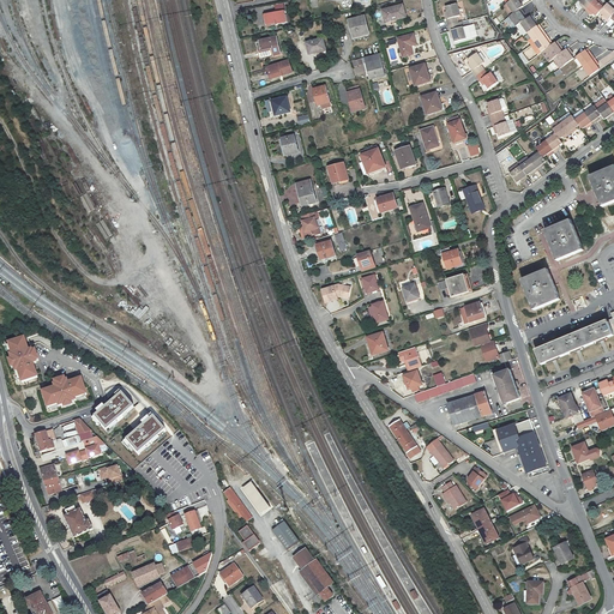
[(510,0),(504,5),(511,14),(521,7),(525,4),(522,0),(510,0)]
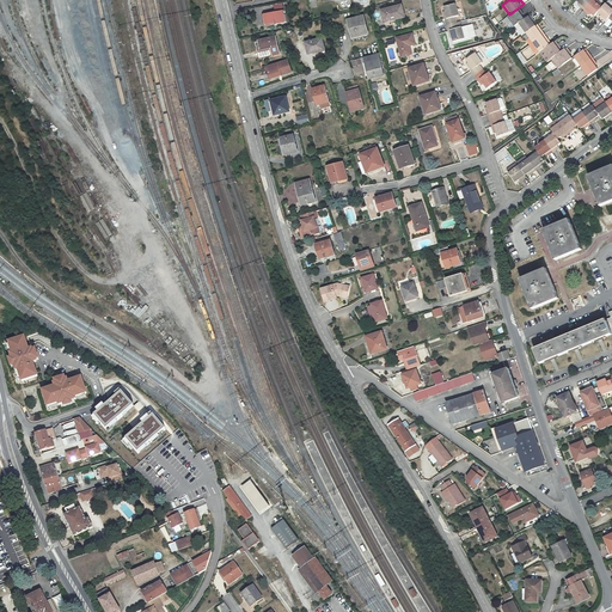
[(601,5),(595,0),(589,0),(583,8),(589,12),(591,11),(594,14),(598,11),(601,5)]
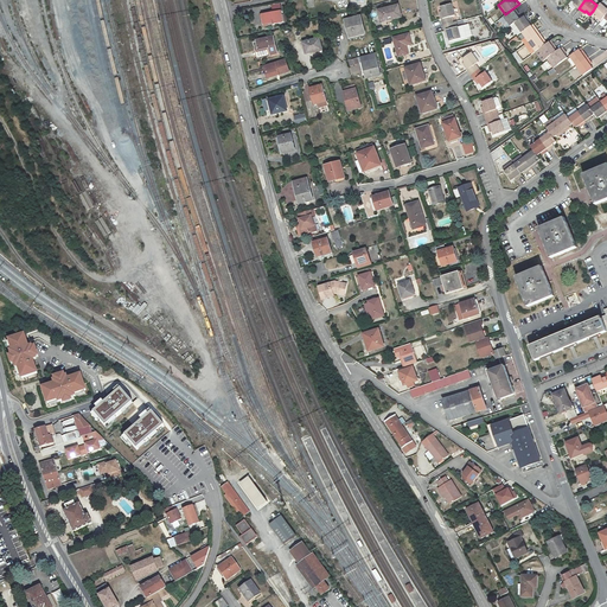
[(606,5),(601,0),(596,5),(593,11),(596,14),(596,16),(600,19),(604,16),(606,11),(606,5)]
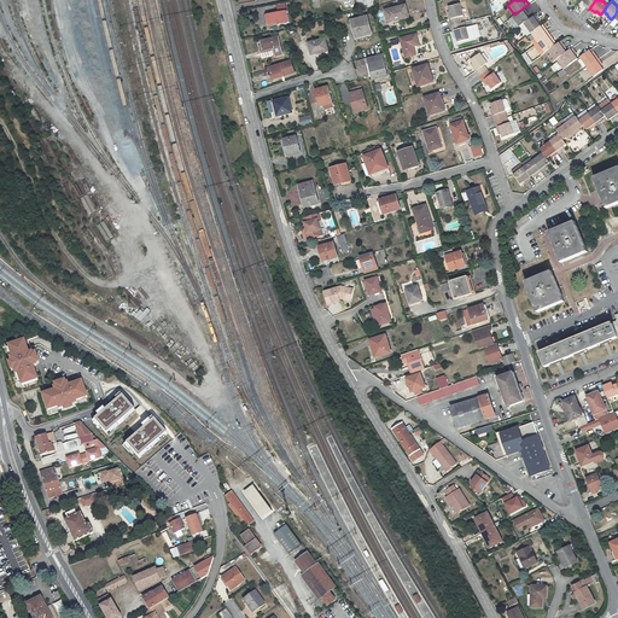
[(448,13),(452,24),(462,22),(461,16),(464,15),(461,4),(448,7),(450,13),(448,13)]
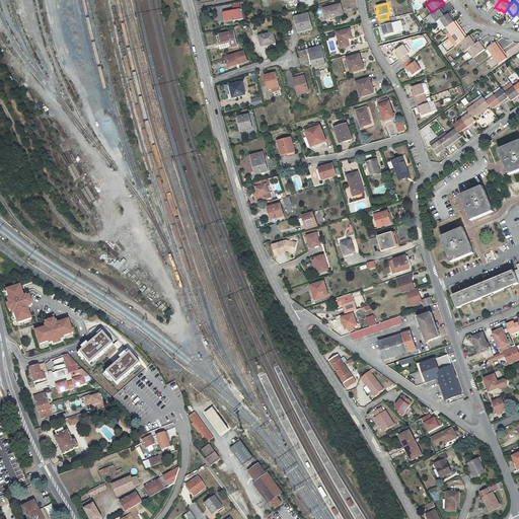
[(344,4),(326,8),(328,18),(347,13),(344,4)]
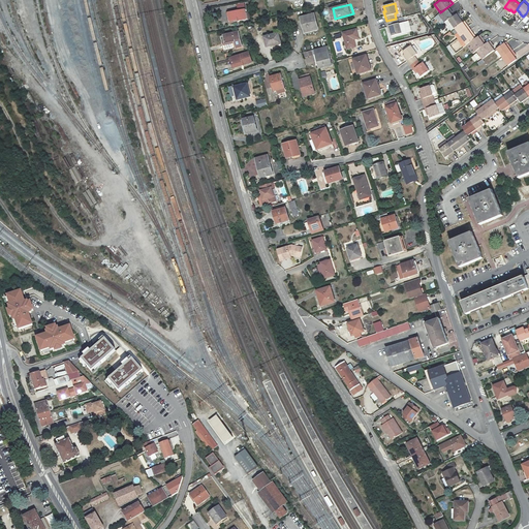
[(452,10),(448,6),(440,12),(431,20),(432,22),(437,18),(441,24),(445,22),(456,14),(453,10),(452,10)]
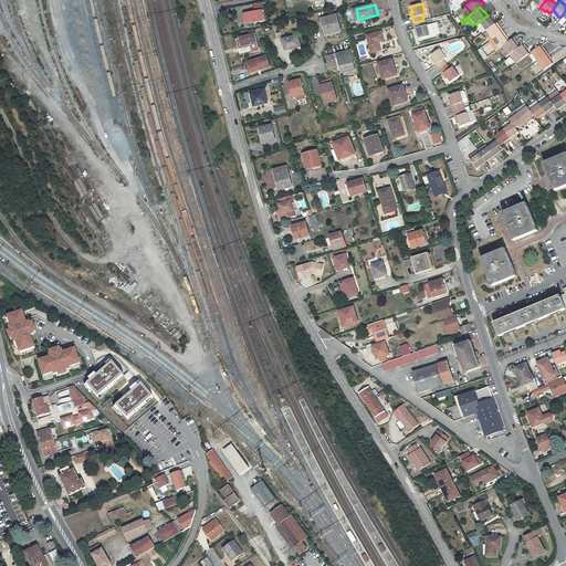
[(261,9),(242,10),(243,20),(253,20),(253,21),(262,20),(261,9)]
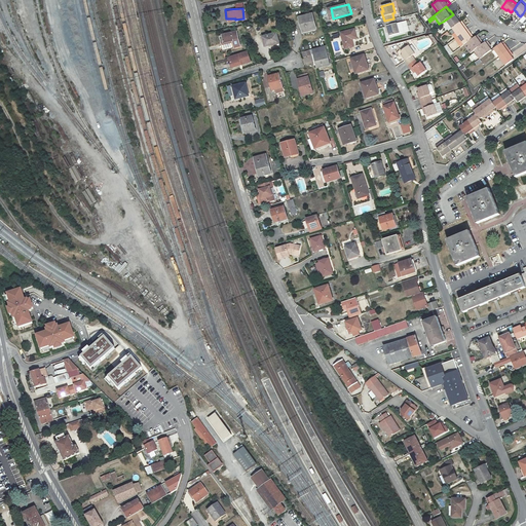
[(456,11),(453,14),(443,22),(449,30),(452,28),(461,22),(458,16),(459,16),(456,11)]
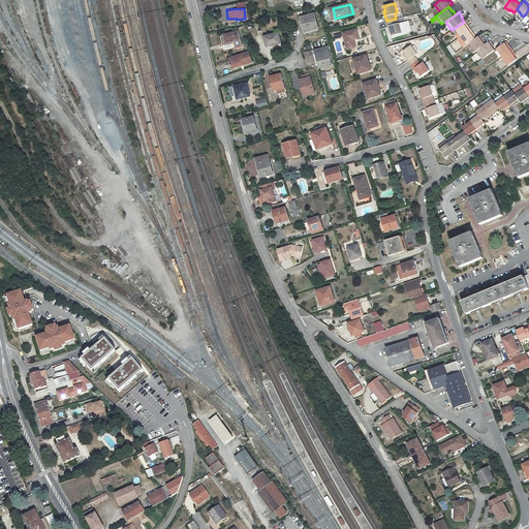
[(317,13),(305,16),(305,19),(303,20),(304,26),(306,25),(308,31),(320,29),(317,13)]
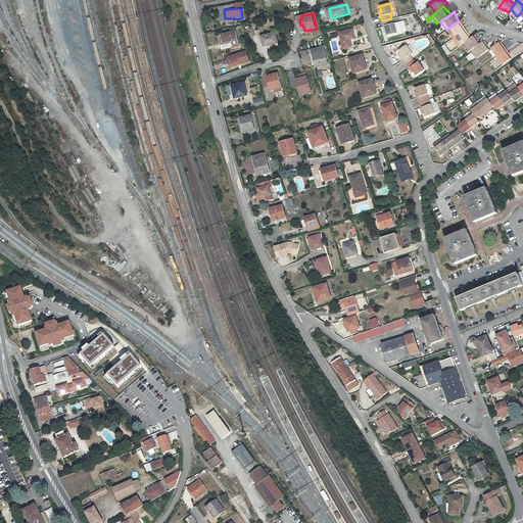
[(386,31),(388,36),(408,31),(405,19),(392,24),(391,18),(382,20),(385,31),(386,31)]
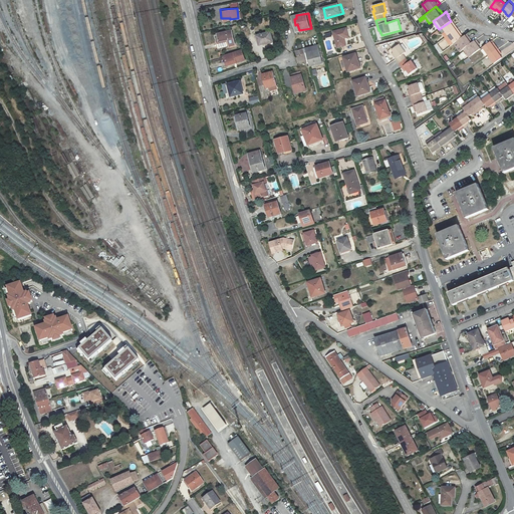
[(454,25),(451,21),(442,27),(448,34),(458,27),(456,24),(454,25)]
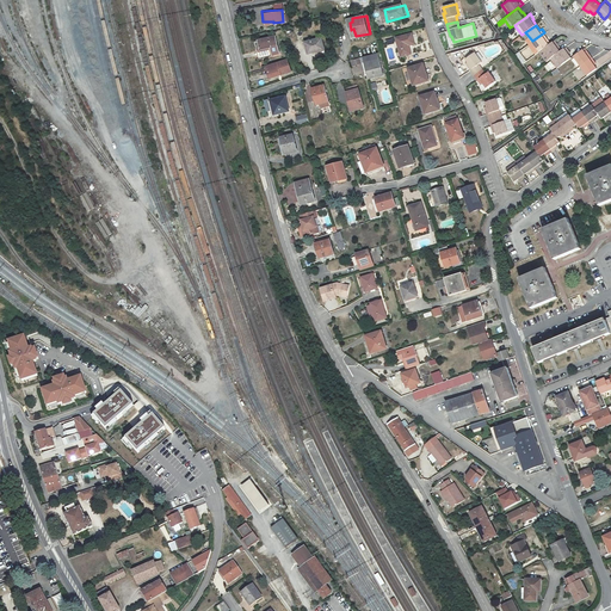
[(548,37),(544,32),(532,41),(534,43),(530,44),(537,54),(544,48),(550,43),(547,38),(548,37)]
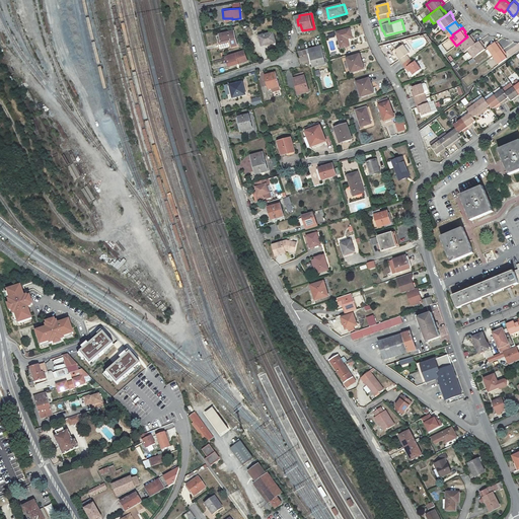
[(338,42),(340,49),(352,46),(350,39),(354,38),(352,28),(339,31),(341,41),(338,42)]
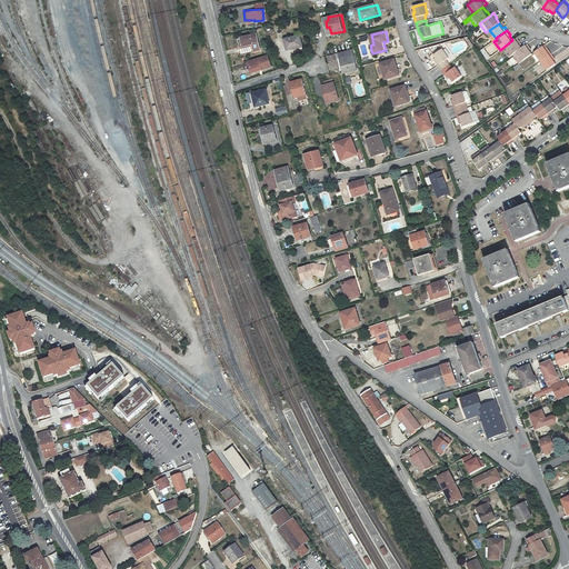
[(241,52),(261,48),(258,32),(242,36),(243,41),(239,42),(241,52)]
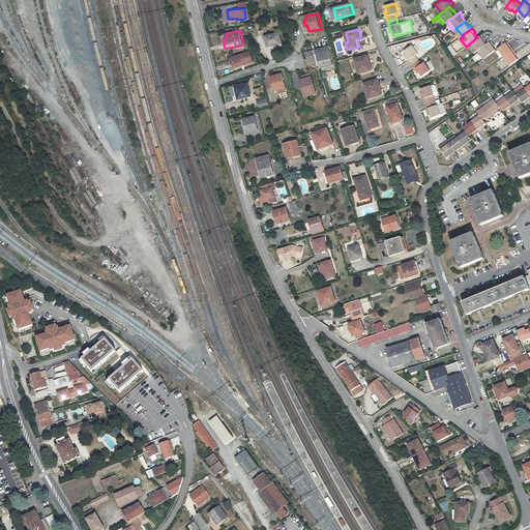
[(282,34),(267,37),(269,47),(284,43),(282,34)]
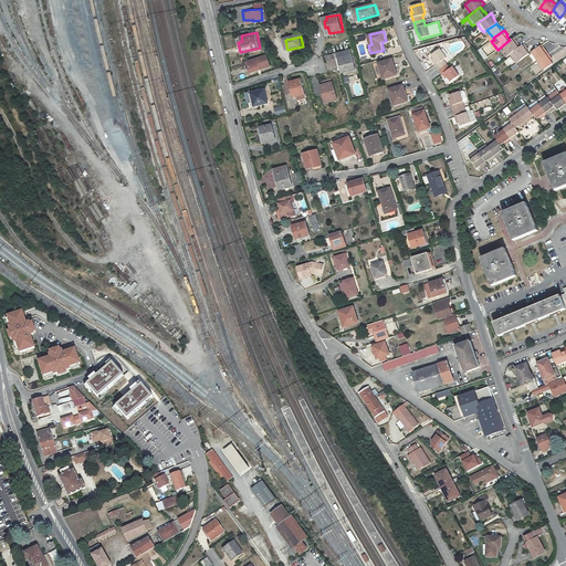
[(514,38),(510,40),(504,44),(511,53),(522,45),(519,40),(516,41),(514,38)]
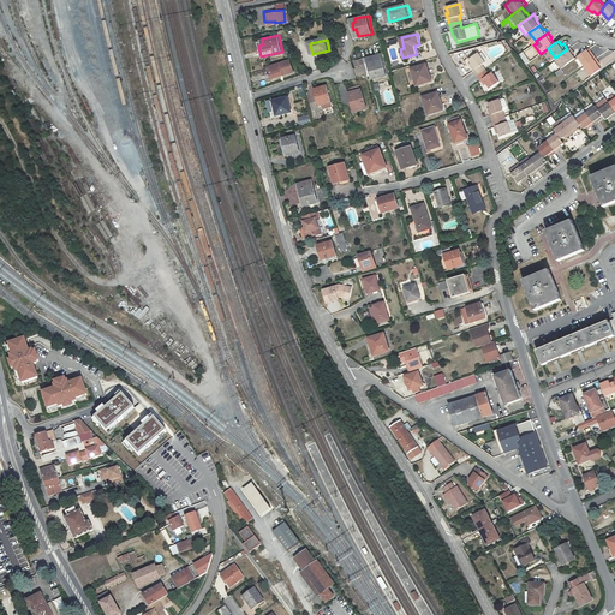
[(572,46),(567,49),(555,58),(562,67),(578,57),(574,52),(575,51),(572,46)]
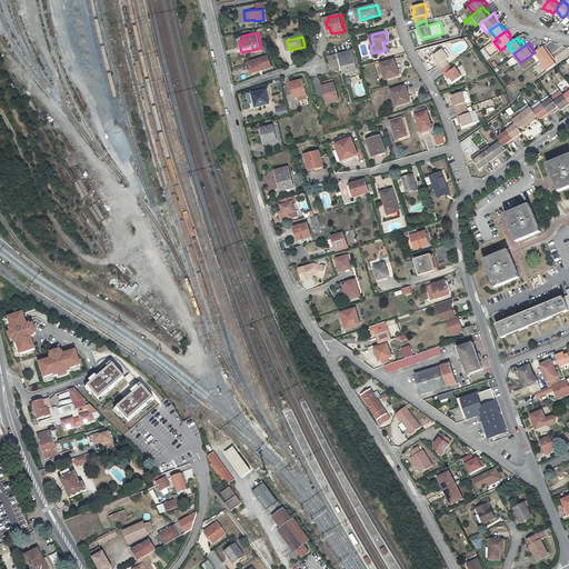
[(546,45),(536,51),(541,60),(553,52),(550,47),(548,48),(546,45)]
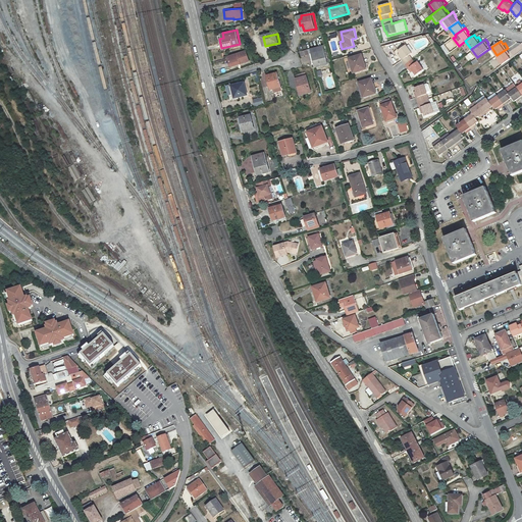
[(413,53),(407,45),(398,52),(401,56),(401,57),(406,64),(414,58),(411,55),(413,53)]
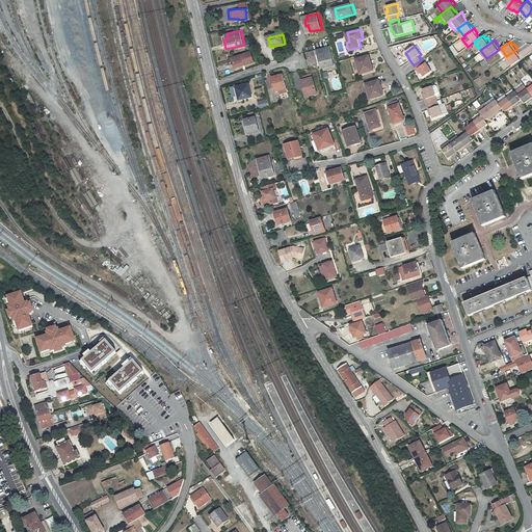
[(326,47),(315,50),(319,70),(331,67),(326,47)]
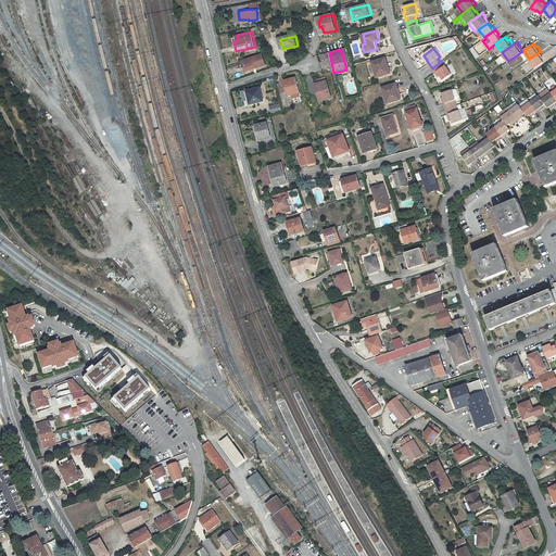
[(544,55),(541,51),(529,59),(535,67),(545,61),(542,57),(544,55)]
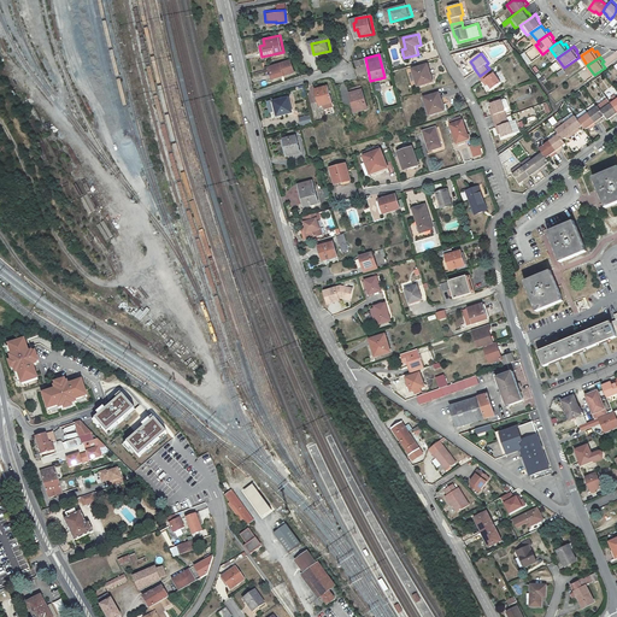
[(295,71),(291,60),(270,66),(275,78),(295,71)]
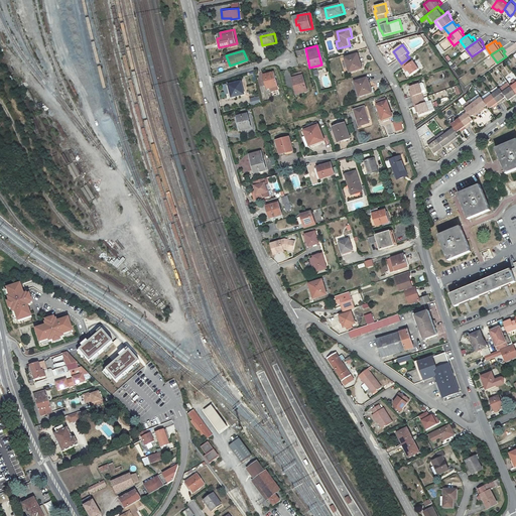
[(359,54),(346,57),(350,72),(366,68),(364,61),(361,62),(359,54)]
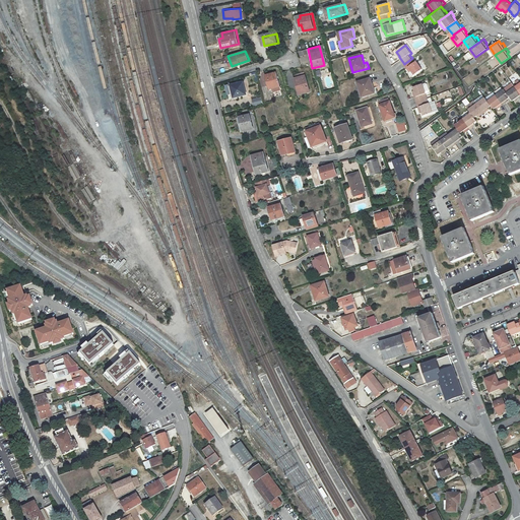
[(415,62),(412,58),(404,64),(411,72),(412,71),(415,76),(425,69),(417,60),(415,62)]
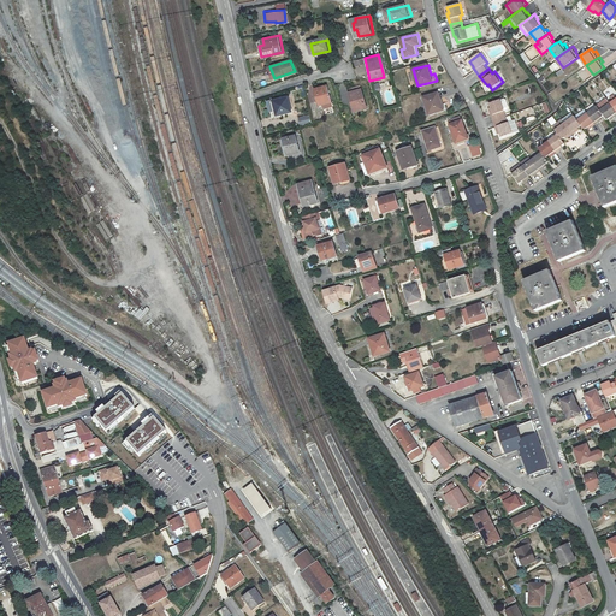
[(327,86),(315,89),(319,106),(323,105),(324,108),(332,106),(327,86)]
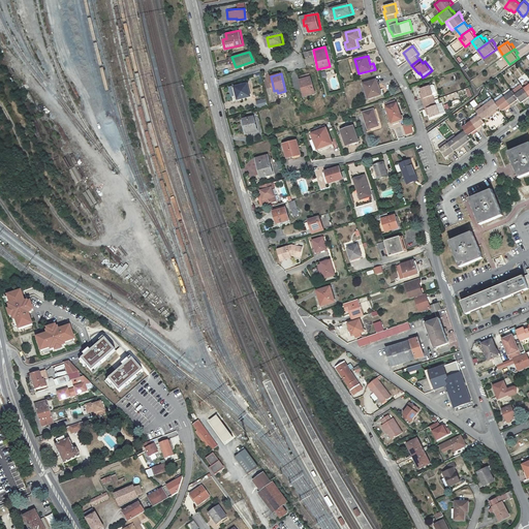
[(300,76),(301,81),(299,81),(303,96),(314,93),(308,73),(300,76)]
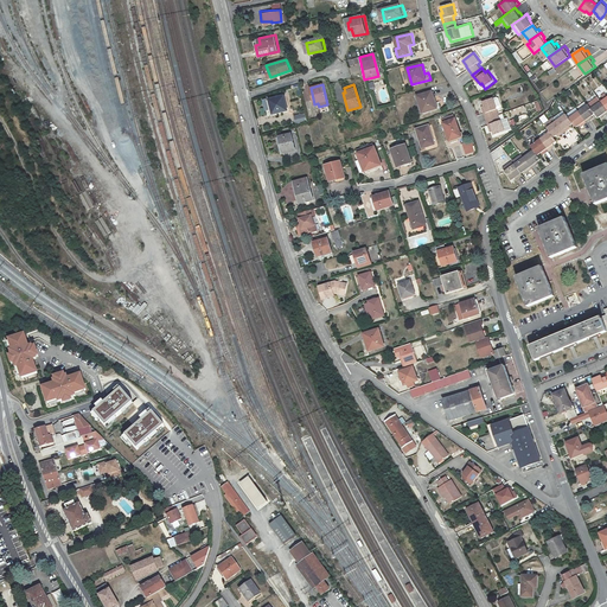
[(421,112),(436,107),(432,90),(416,94),(421,112)]
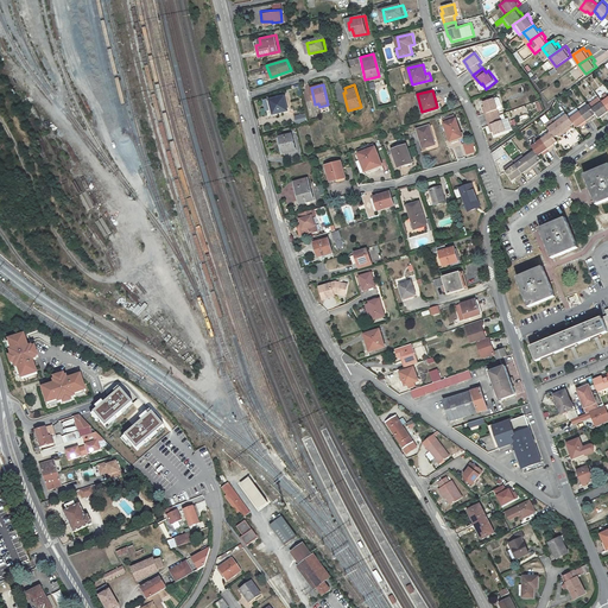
[(495,97),(483,102),(485,108),(483,108),(488,120),(500,115),(498,109),(499,109),(495,97)]
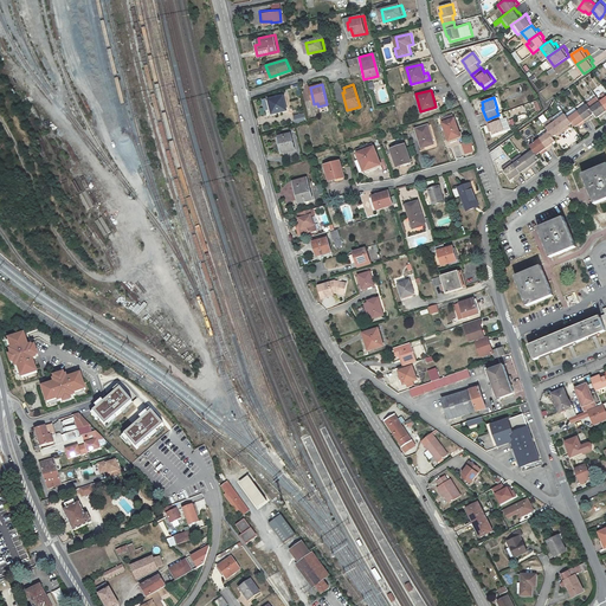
[(283,98),(263,102),(265,111),(271,110),(272,114),(285,111),(283,98)]
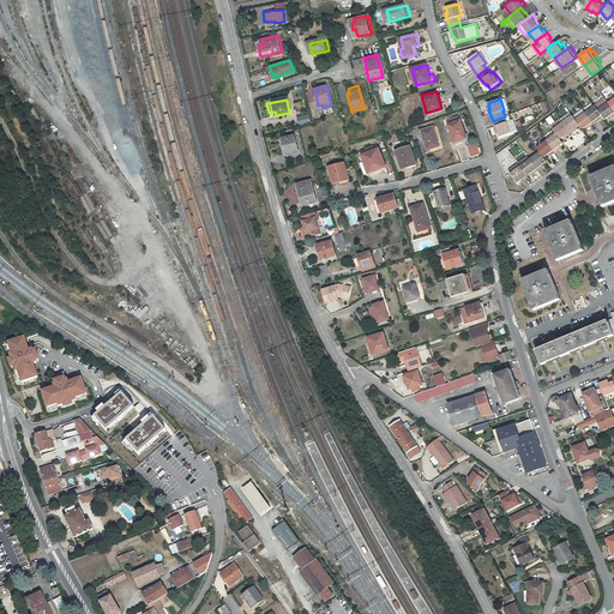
[(607,102),(597,109),(601,115),(605,120),(609,116),(611,118),(613,114),(613,113),(607,102)]
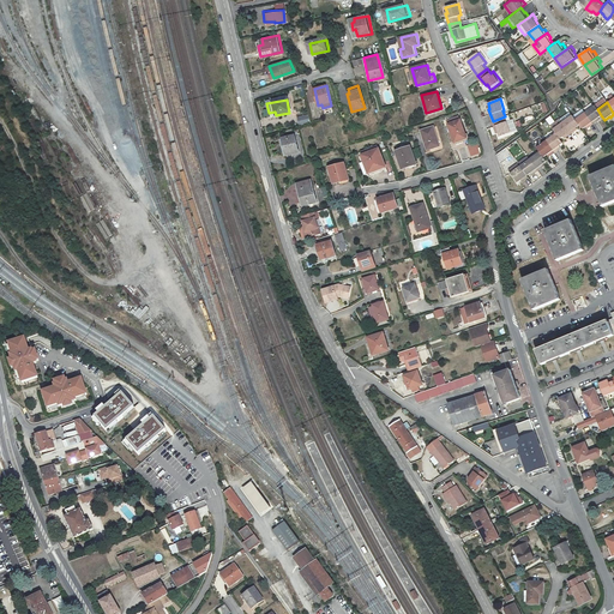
[(594,106),(584,113),(593,124),(597,120),(597,119),(601,115),(597,109),(594,106)]
